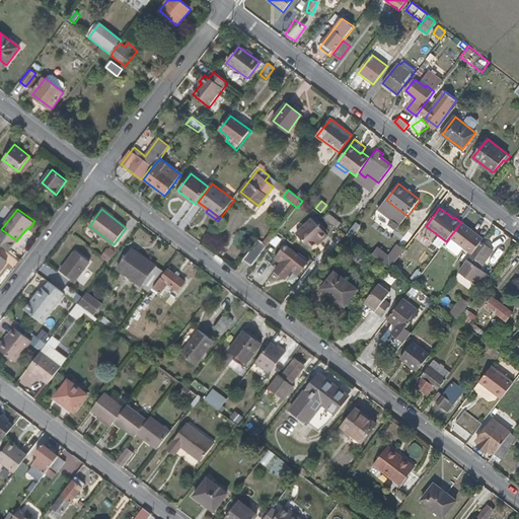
[(329,221),(332,217),(328,213),(324,218),(329,221)]
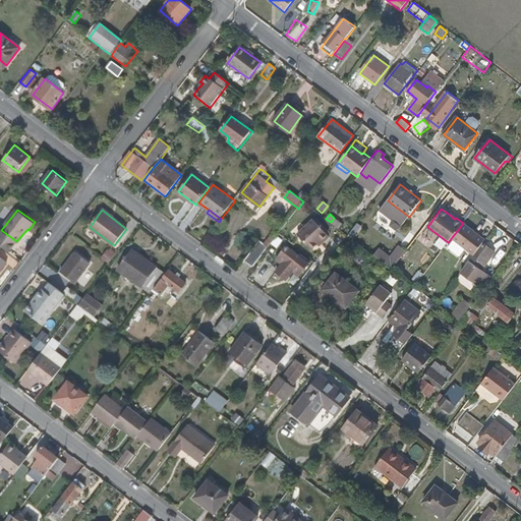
[(331,222),(338,228),(342,224),(334,218),(331,222)]
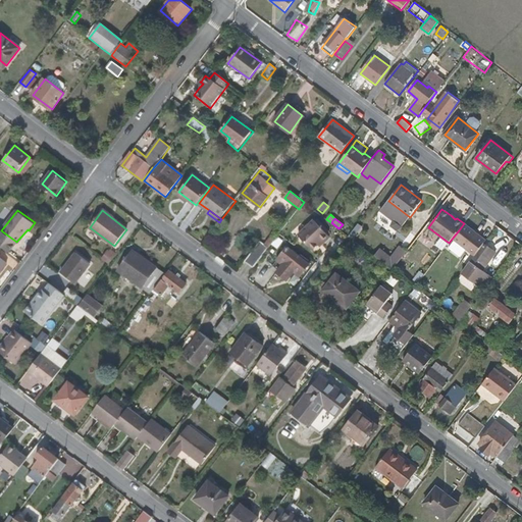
[(321,241),(324,243),(330,237),(313,219),(298,236),(312,249),(317,245),(321,241)]
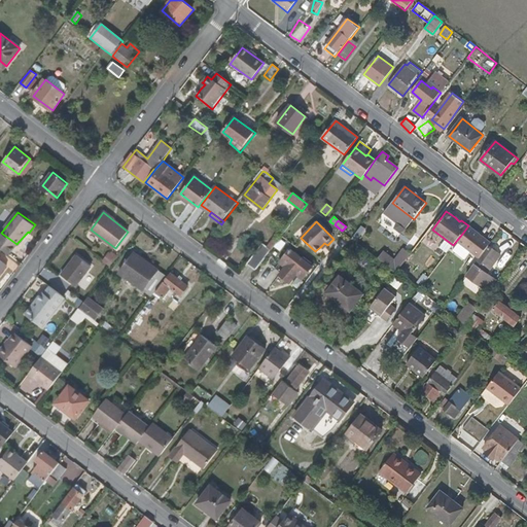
[(360,241),(365,227),(359,225),(353,239),(360,241)]
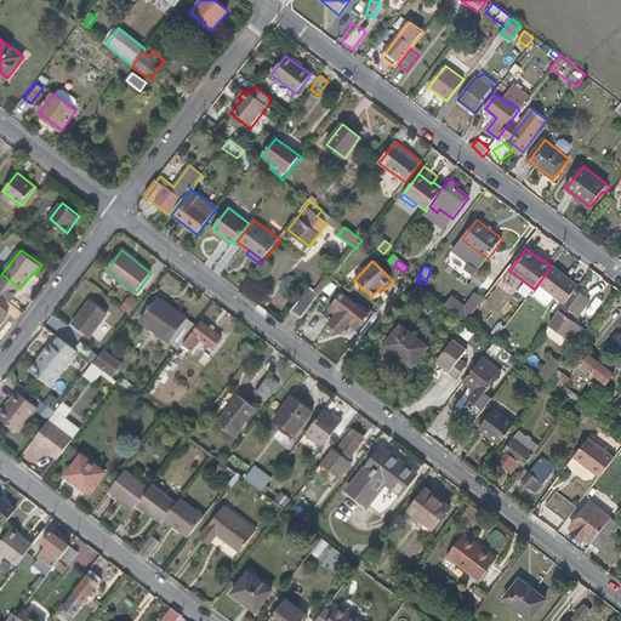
[(545,275),(539,283),(564,303),(570,296),(576,290),(579,286),(552,266),(545,275)]
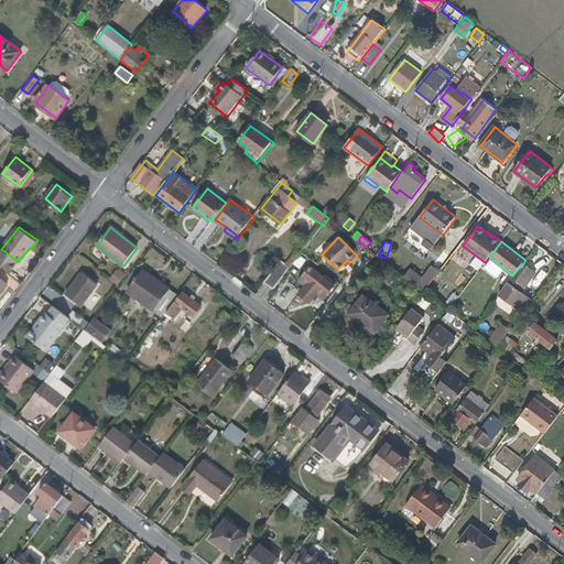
[(266,282),(274,289),(291,268),(282,260),(266,282)]
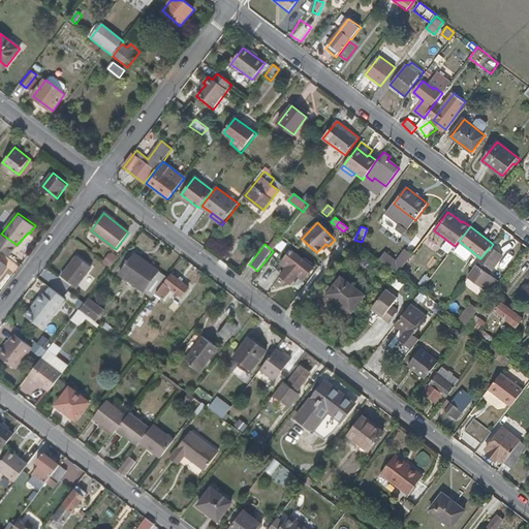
[(493,276),(490,274),(502,255),(491,247),(486,252),(480,258),(479,261),(476,265),(467,276),(484,288),(493,276)]
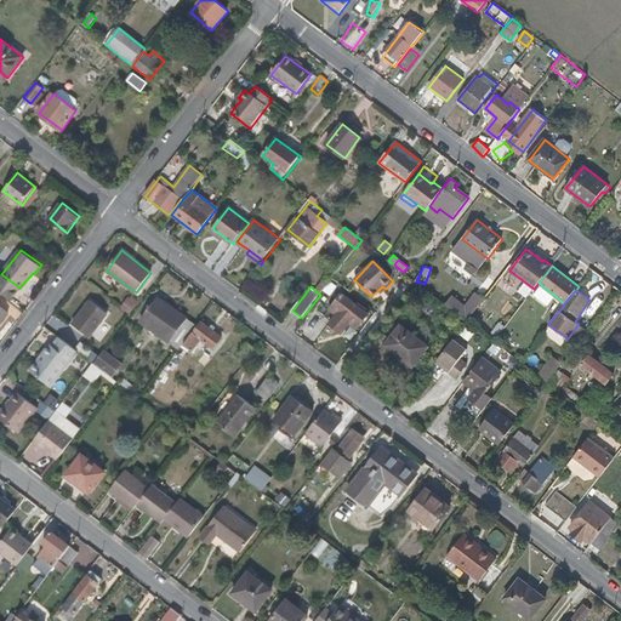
[(468,320),(484,298),(476,292),(466,306),(453,296),(446,303),(468,320)]
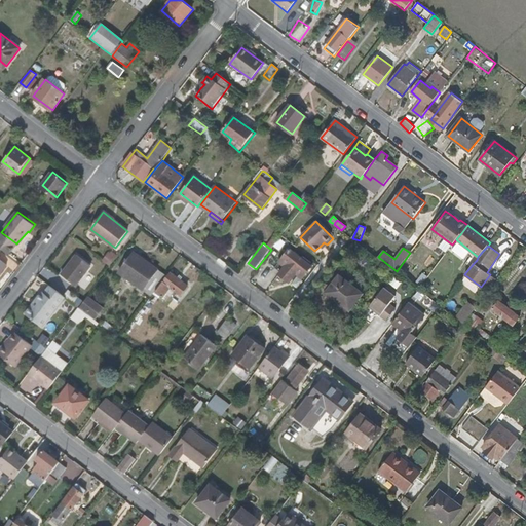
[(290,283),(299,270),(305,274),(312,265),(290,249),(276,267),(282,272),(279,275),(290,283)]
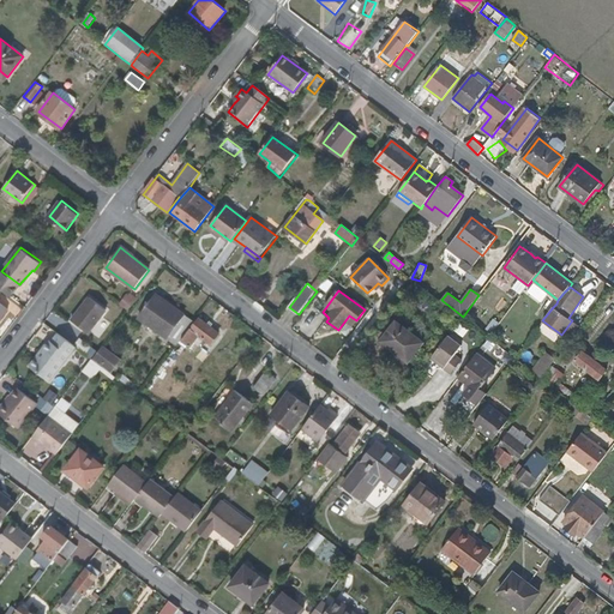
[(119,306),(130,311),(136,296),(125,292),(119,306)]
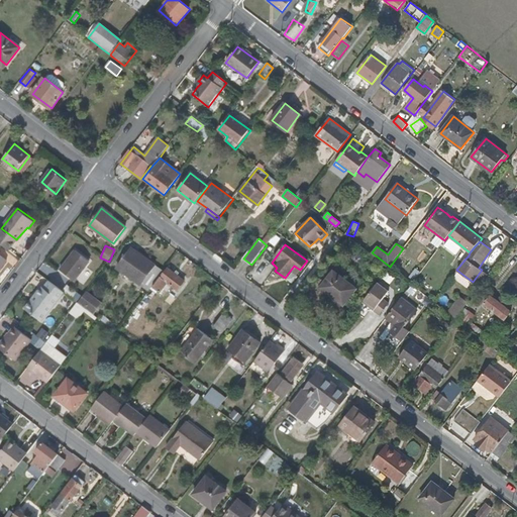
[(147,291),(163,271),(132,248),(117,270),(147,291)]
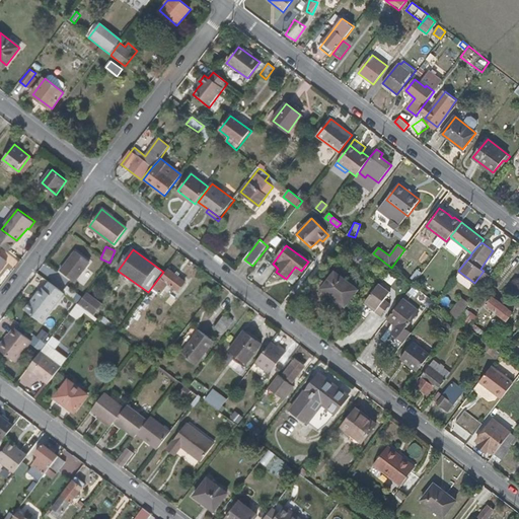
[(75,251),(61,271),(75,282),(89,263),(75,251)]
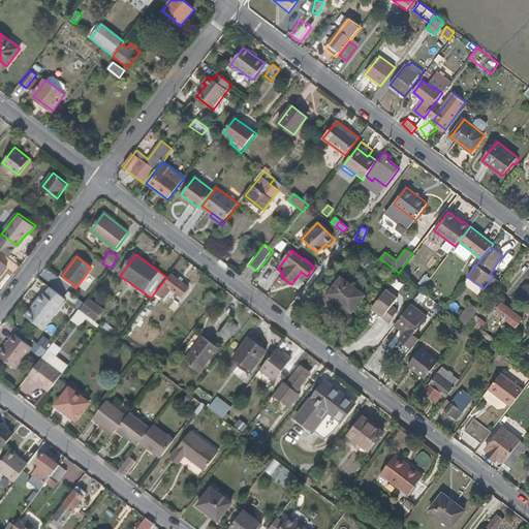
[(173,275),(157,293),(164,299),(172,289),(182,297),(189,287),(173,275)]
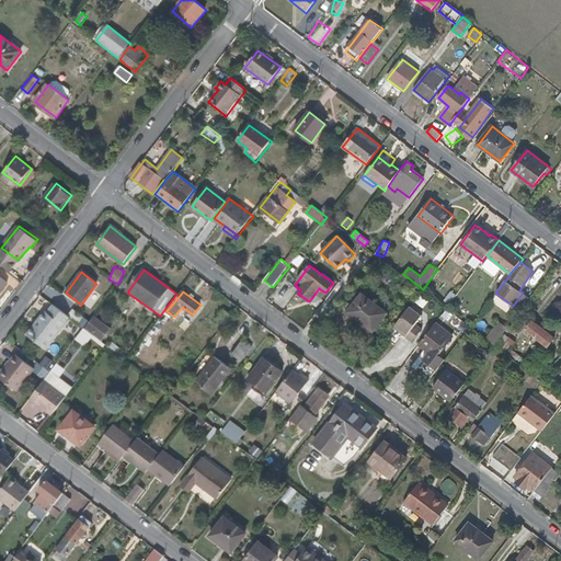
[(415,302),(423,308),(431,299),(422,293),(415,302)]
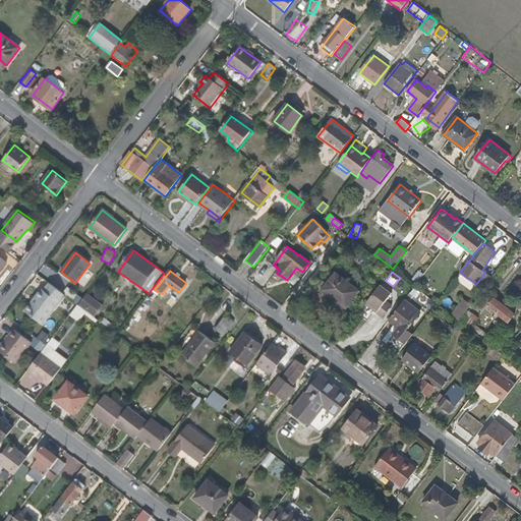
[(483,289),(491,277),(485,272),(476,284),(483,289)]
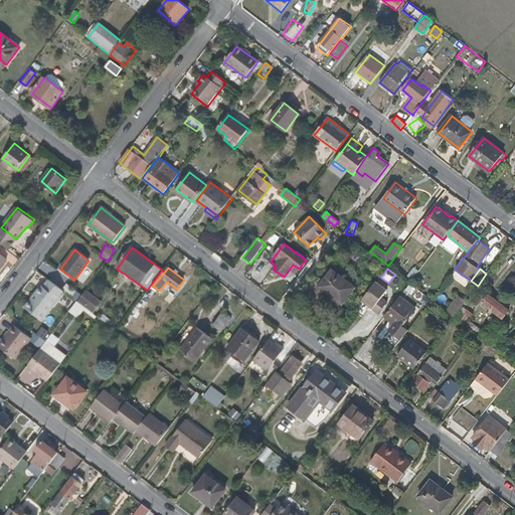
[(333,272),(322,286),(342,302),(353,288),(333,272)]
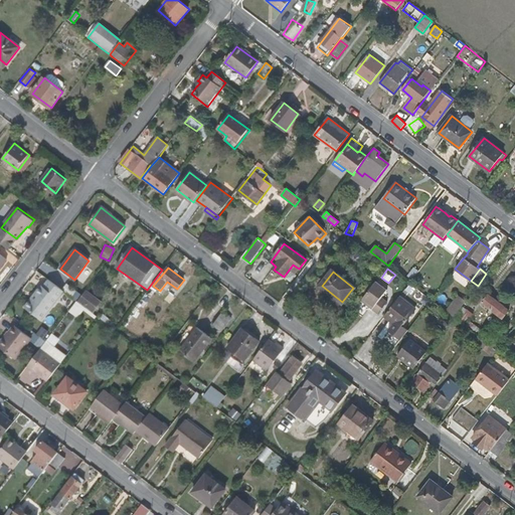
[(406,288),(410,283),(404,280),(401,284),(406,288)]
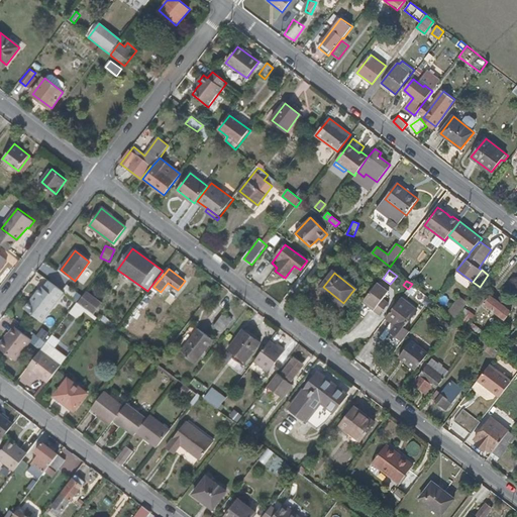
[(58,288),(49,282),(44,287),(42,286),(25,309),(35,317),(58,288)]
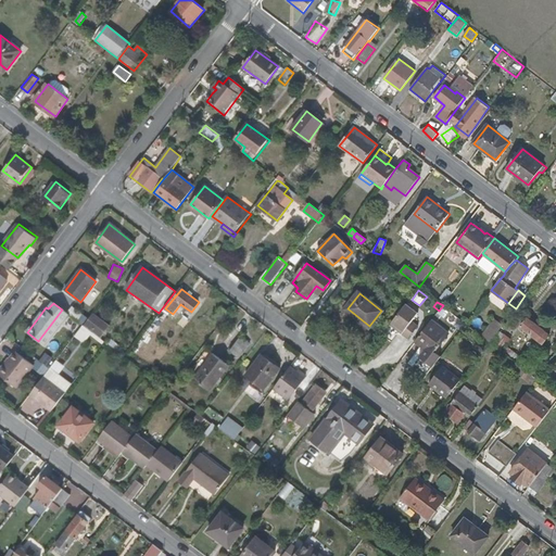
[(405,331),(402,333),(408,339),(418,325),(413,320),(419,313),(406,303),(392,321),(405,331)]
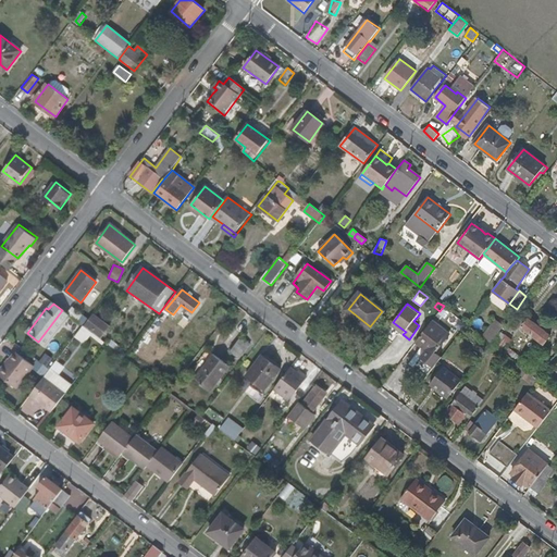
[(220,325),(230,313),(222,307),(213,319),(220,325)]
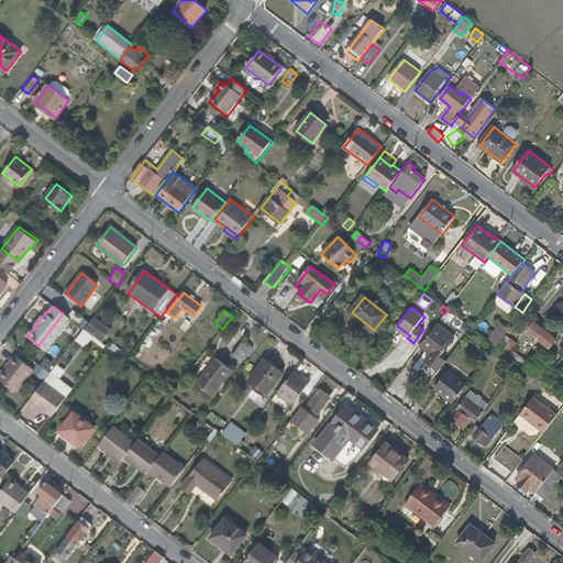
[(70,319),(81,327),(86,320),(74,311),(68,318),(70,319)]
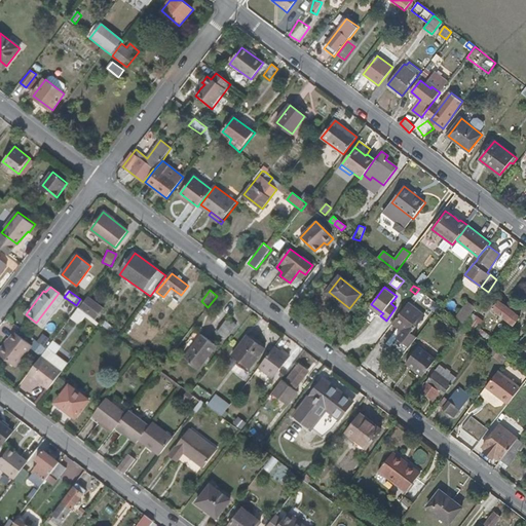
[(59,293),(36,323),(43,328),(66,298),(64,297),(59,293)]
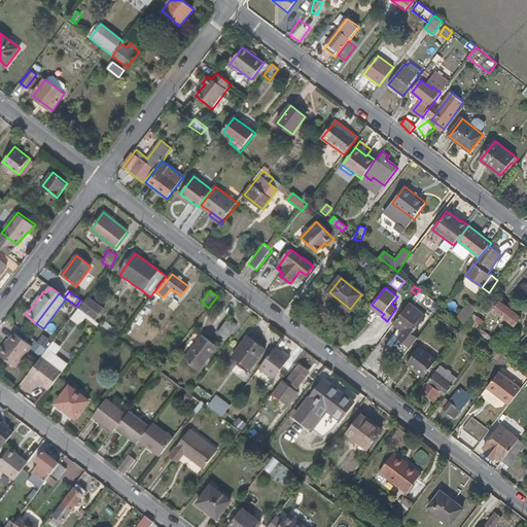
[(89,297),(80,308),(96,320),(104,310),(89,297)]
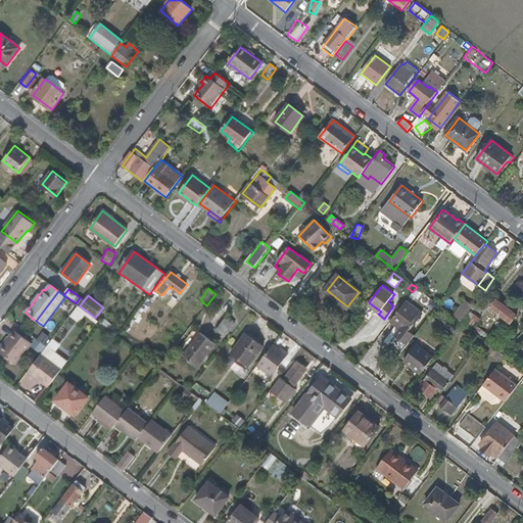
[(463,298),(452,314),(461,322),(470,311),(473,306),(463,298)]
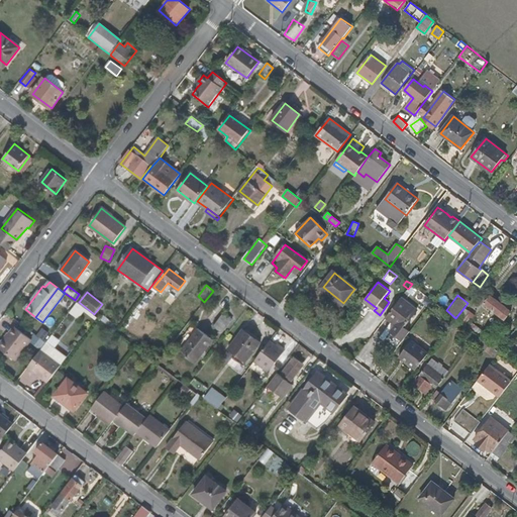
[(492,296),(486,305),(505,320),(511,311),(506,307),(509,303),(501,297),(498,301),(492,296)]
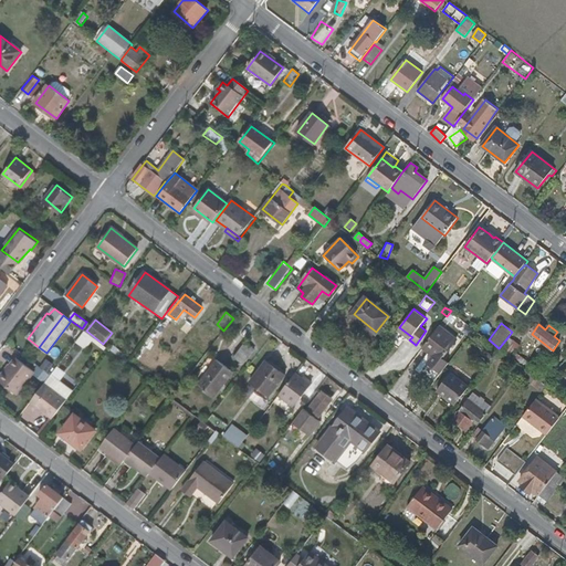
[(440,325),(422,347),(430,353),(429,353),(433,356),(428,363),(441,373),(450,362),(443,357),(457,339),(440,325)]
